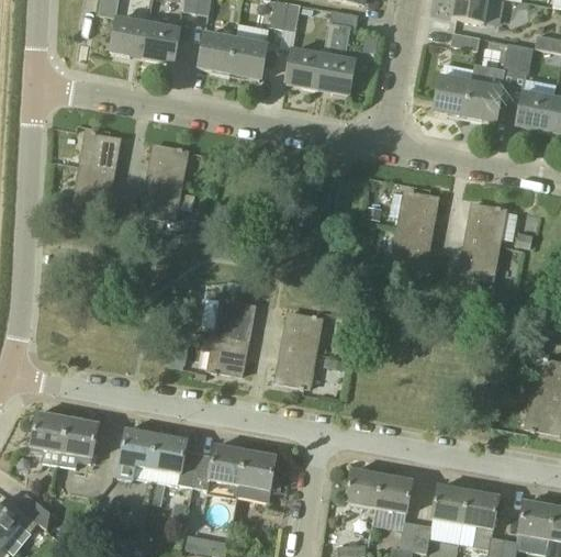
[(184,0),(183,10),(197,12),(199,0),(184,0)]
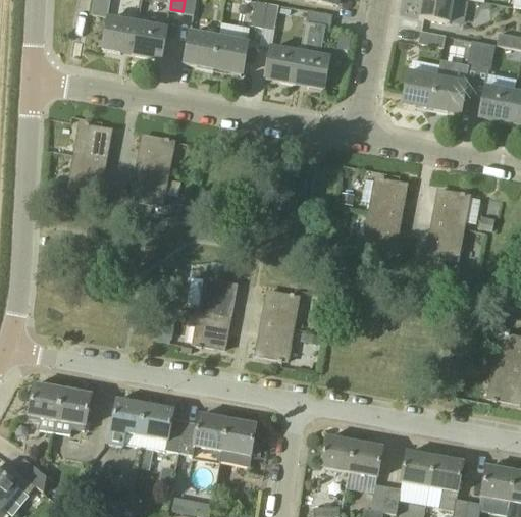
[(185,0),(183,11),(194,13),(196,0),(185,0)]
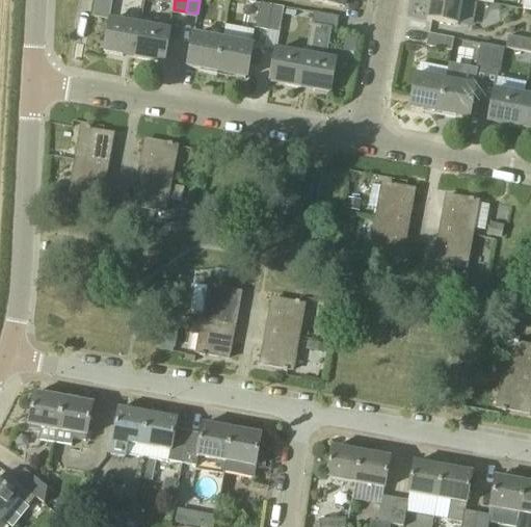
[(273,1),(267,0),(261,0),(256,24),(268,27),(273,1)]
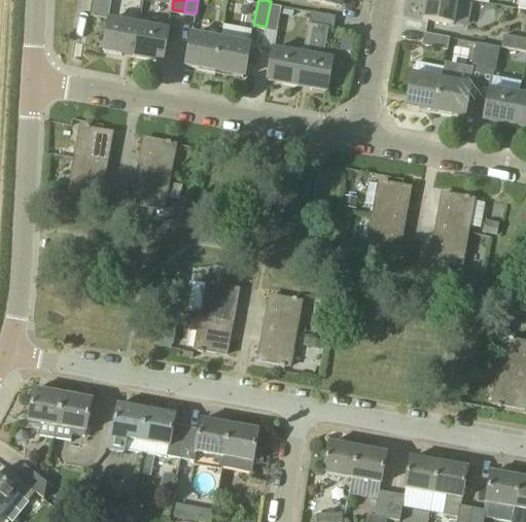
[(426,0),(424,15),(454,22),(457,0),(426,0)]
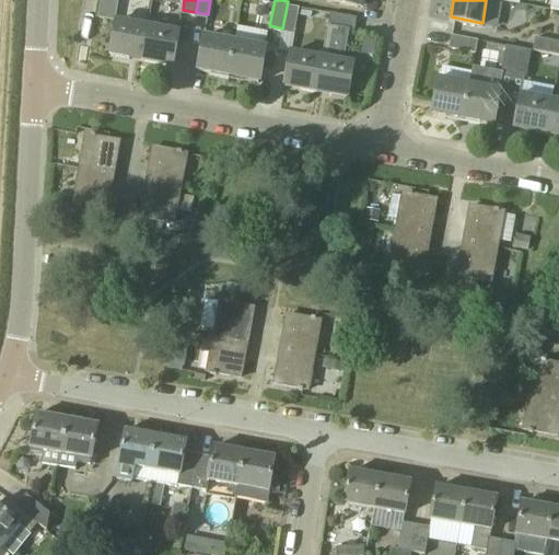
[(288,1),(282,29),(295,31),(300,3),(288,1)]
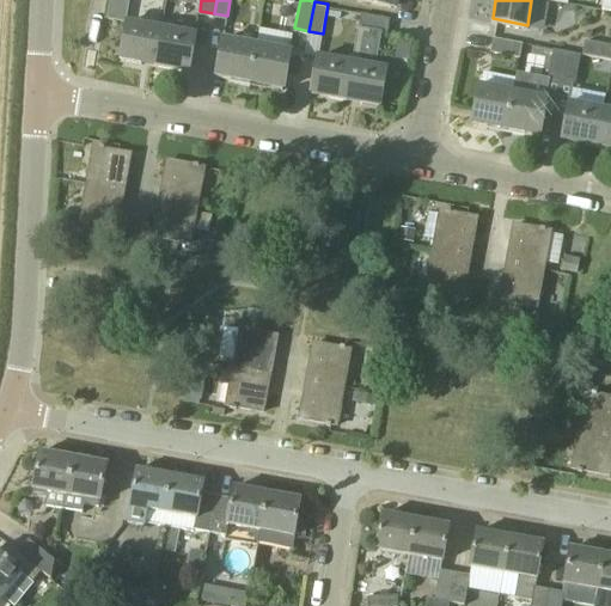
[(391,16),(367,12),(362,11),(360,25),(383,29),(389,30),(391,16)]
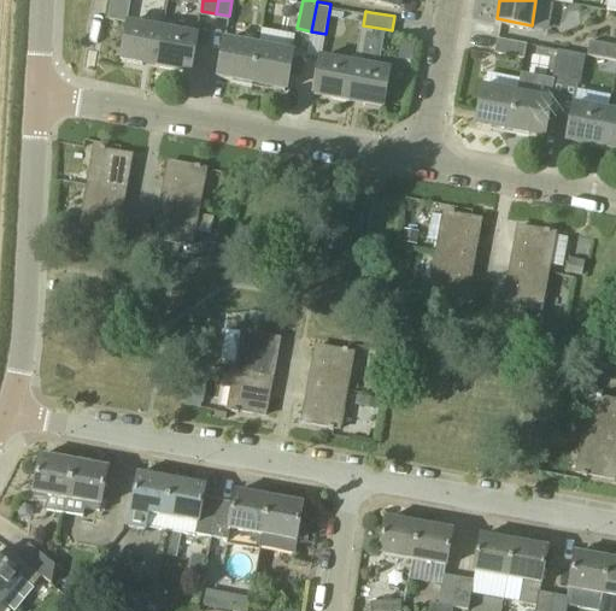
[(157,64),(164,24),(130,19),(123,57),(145,62),(145,56),(157,58),(156,63),(157,64)]
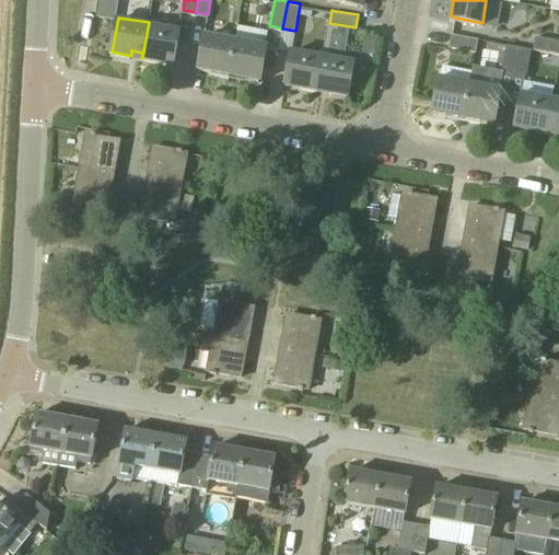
[(179,27),(149,22),(142,58),(161,61),(162,56),(174,58),(179,27)]
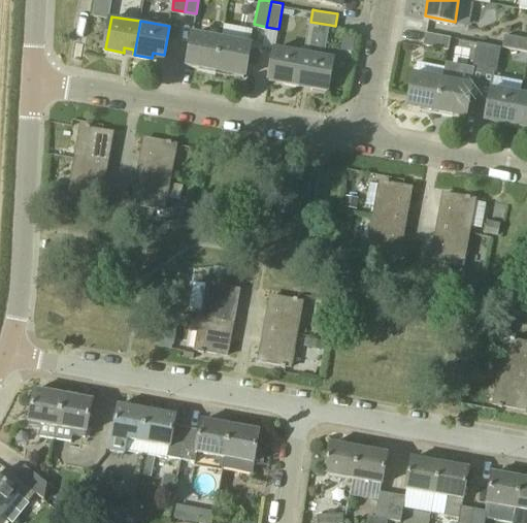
[(324,55),(330,25),(310,22),(305,52),(300,79),(310,82),(309,86),(328,90),(333,56),(324,55)]
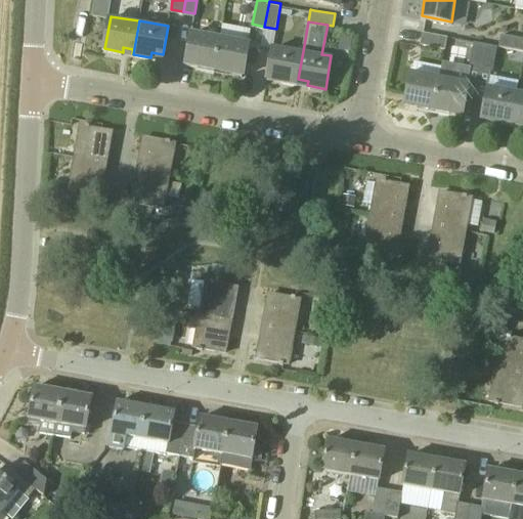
[(221,35),(192,30),(186,63),(199,66),(199,65),(215,68),(221,35)]
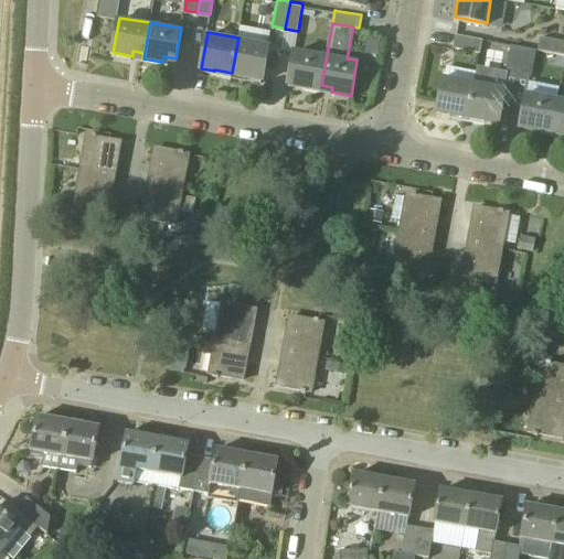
[(457,32),(454,45),(480,50),(482,36),(457,32)]
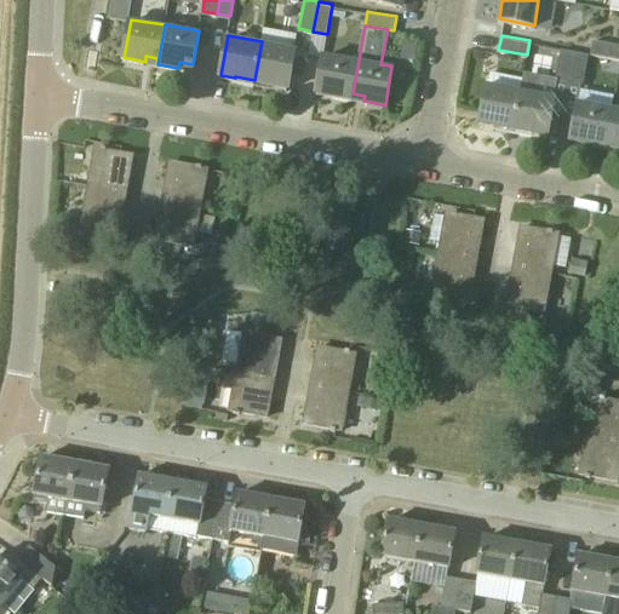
[(414,61),(418,41),(402,38),(399,58),(414,61)]
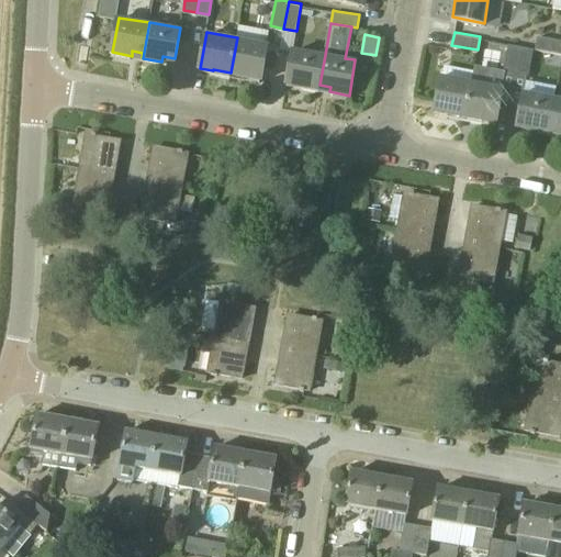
[(560,37),(538,34),(536,47),(560,52),(560,37)]
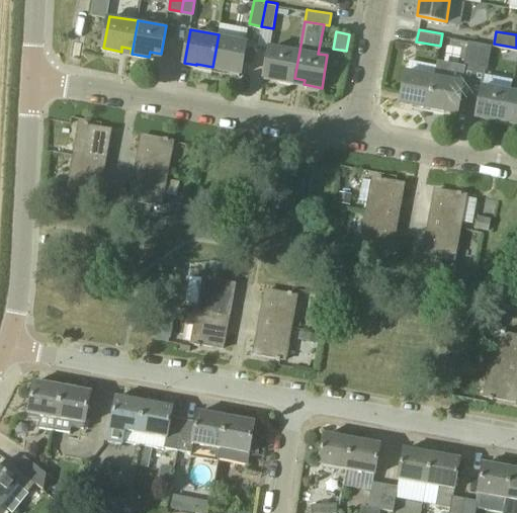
[(247,39),(219,34),(212,67),(229,70),(228,71),(241,73),(247,39)]
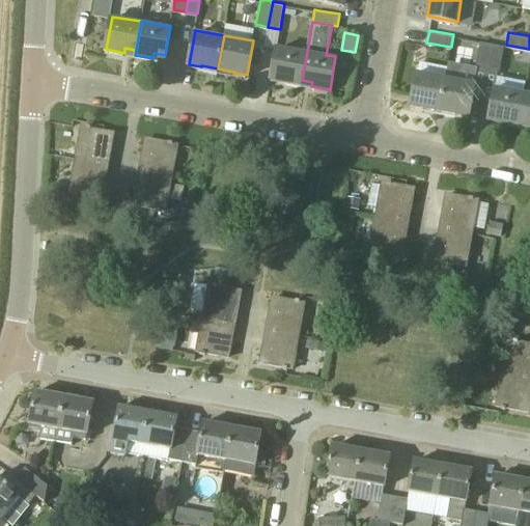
[(493,42),(481,39),(476,65),(489,67),(493,42)]
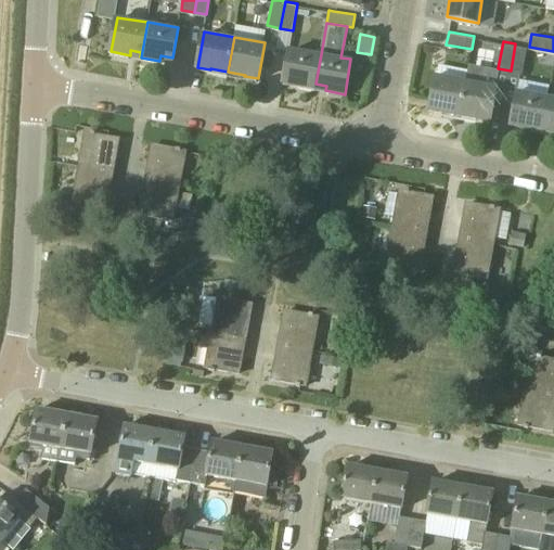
[(515,43),(511,71),(523,73),(527,46),(515,43)]
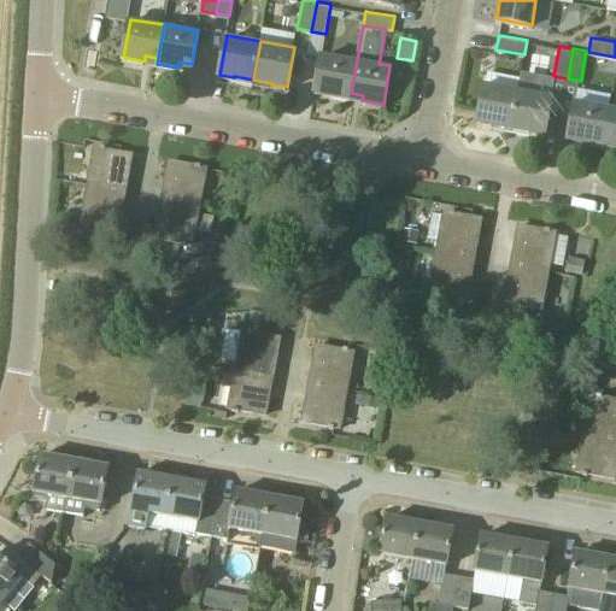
[(350,99),(351,93),(357,60),(322,54),(316,87),(329,89),(328,94),(350,99)]
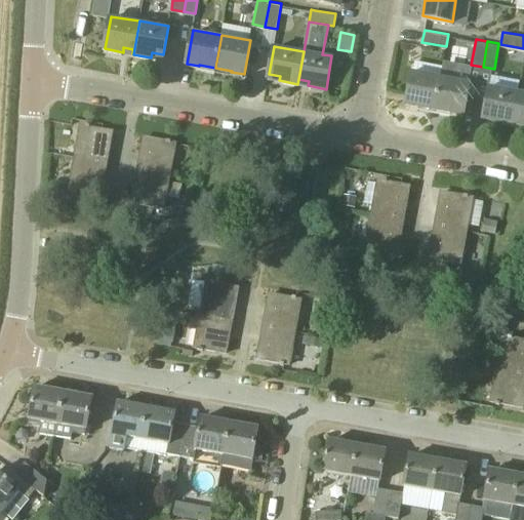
[(441,76),(440,76),(413,71),(412,70),(406,104),(418,106),(418,105),(435,108),(441,76)]
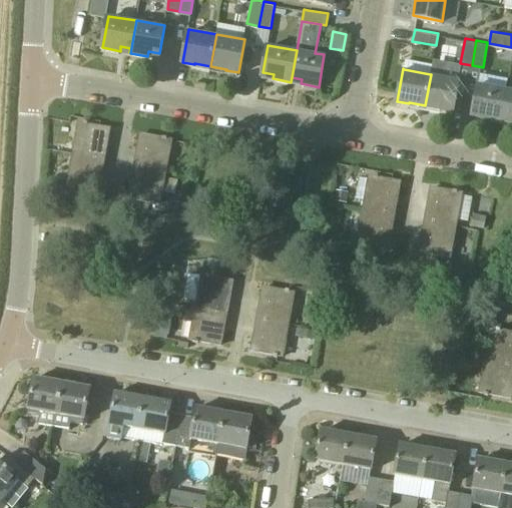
[(431,74),(425,105),(441,108),(440,109),(453,111),(459,79),(431,74)]
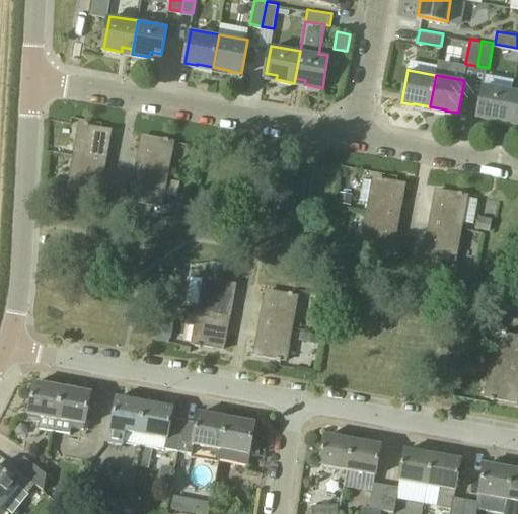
[(506,122),(512,89),(486,83),(484,83),(478,112),(490,114),(490,119),(506,122)]
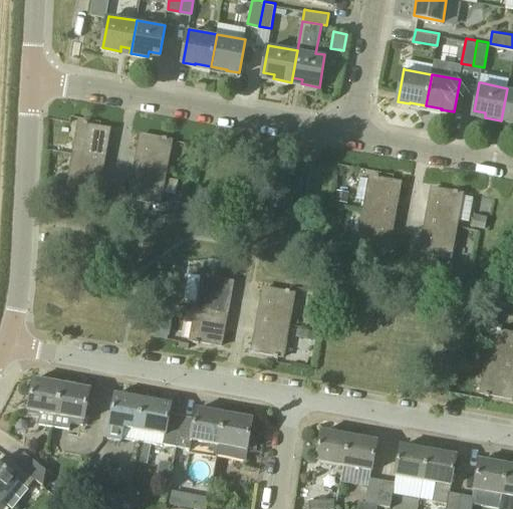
[(507,88),(501,120),(512,122),(512,88),(508,87),(507,88)]
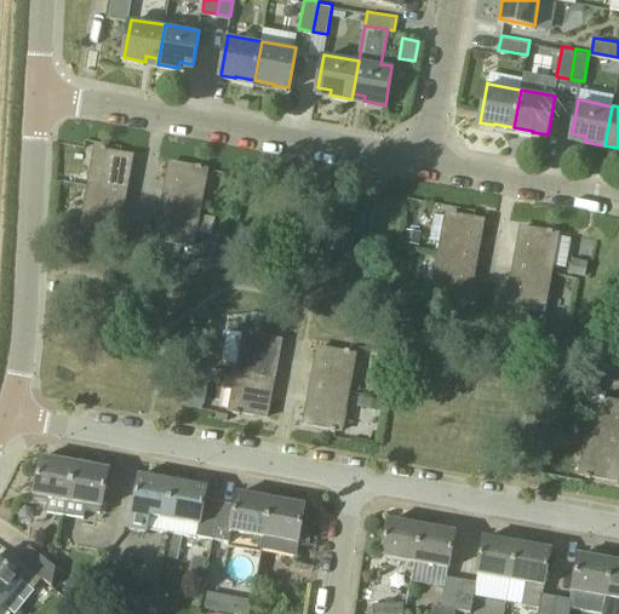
[(133,153),(107,148),(107,145),(102,144),(102,147),(96,145),(89,184),(126,191),(133,153)]
